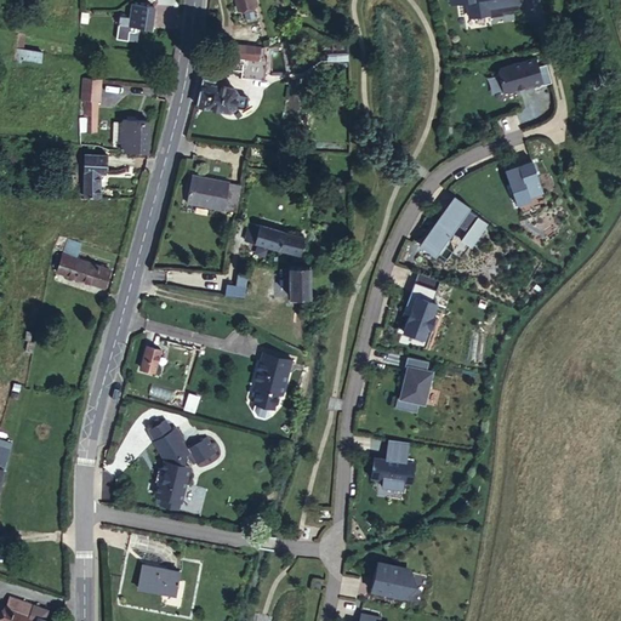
[(449,0),(450,3),(466,0),(468,17),(489,13),(489,17),(502,15),(502,11),(519,9),(517,0),(449,0)]
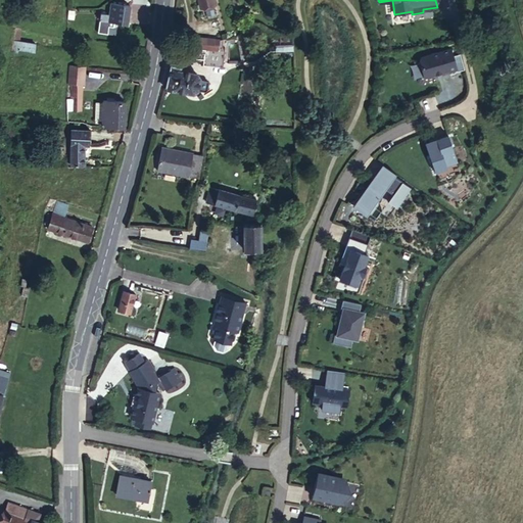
[(131,6),(110,3),(108,14),(101,13),(100,20),(128,25),(131,6)]
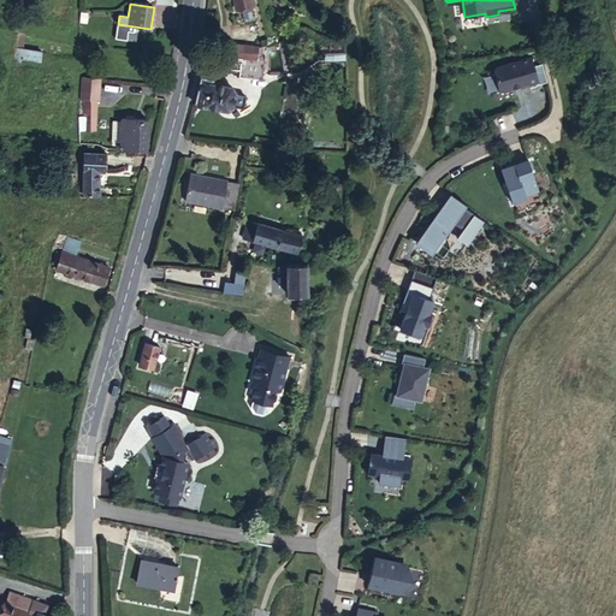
[(250,5),(241,7),(244,19),(253,17),(250,5)]
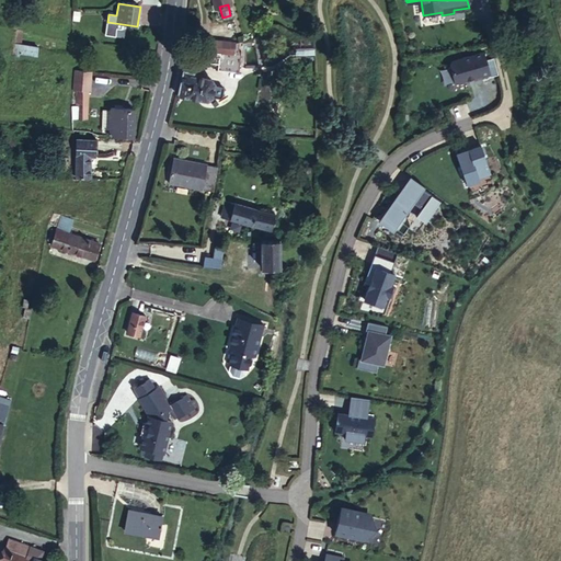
[(16,29),(13,44),(21,45),(23,30),(16,29)]
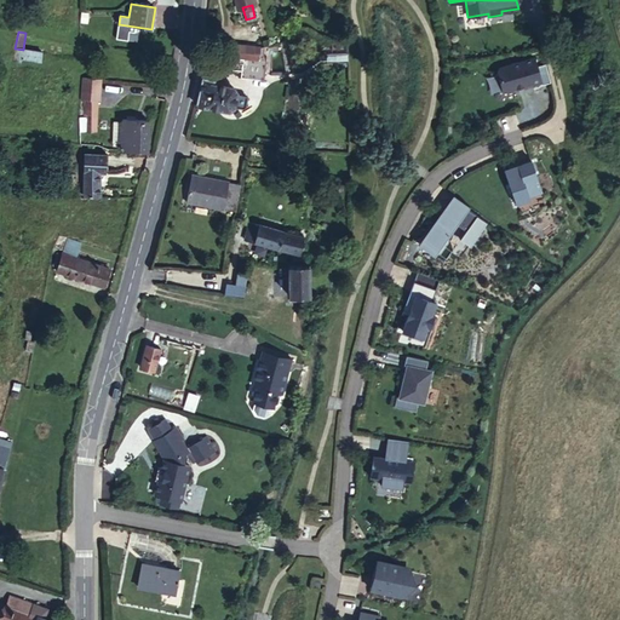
[(219,52),(219,56),(218,67),(242,69),(242,76),(264,78),(267,56),(263,56),(264,47),(259,46),(229,45),(228,53),(219,52)]
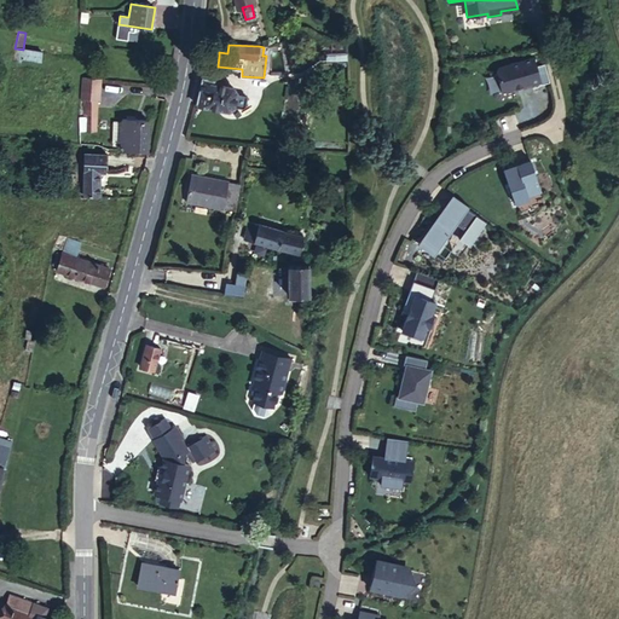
[(23,50),(15,48),(12,62),(21,63),(22,59),(42,63),(44,52),(23,50)]
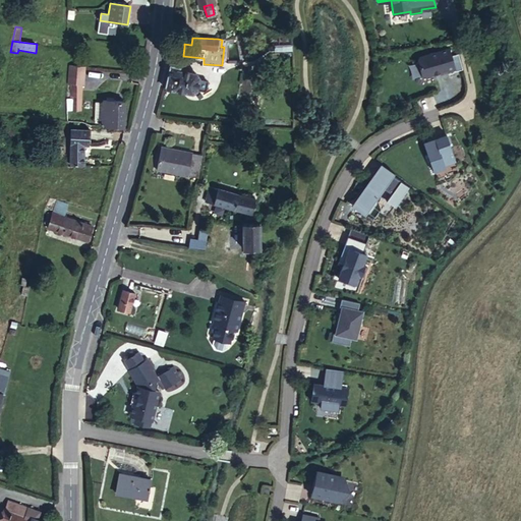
[(420,57),(418,60),(423,77),(448,70),(448,71),(456,69),(450,48),(420,57)]
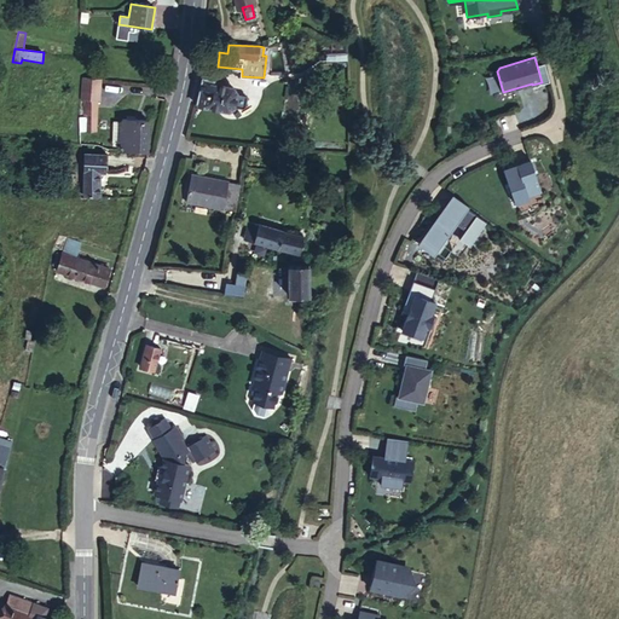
[(202,76),(196,105),(227,111),(235,105),(238,92),(232,86),(217,84),(217,79),(202,76)]
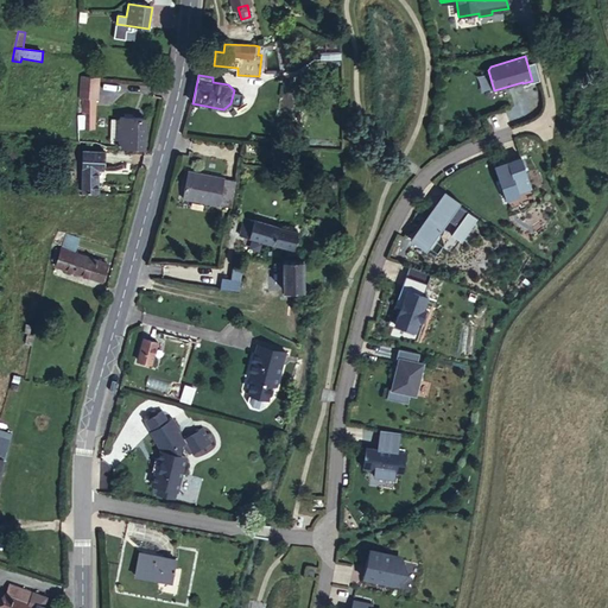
[(82,76),(80,97),(84,97),(96,99),(99,99),(100,77),(82,76)]
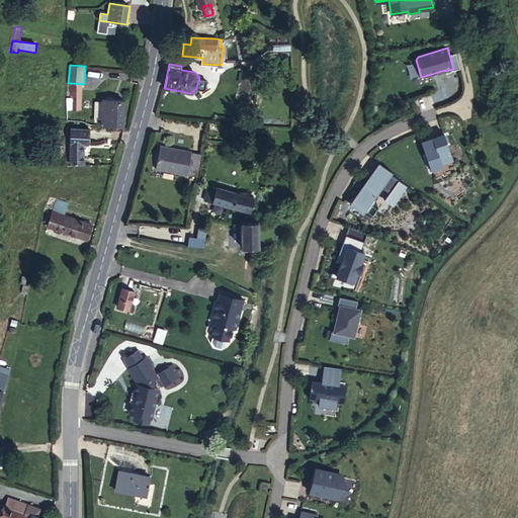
[(82,84),(72,83),(71,110),(81,110),(82,84)]
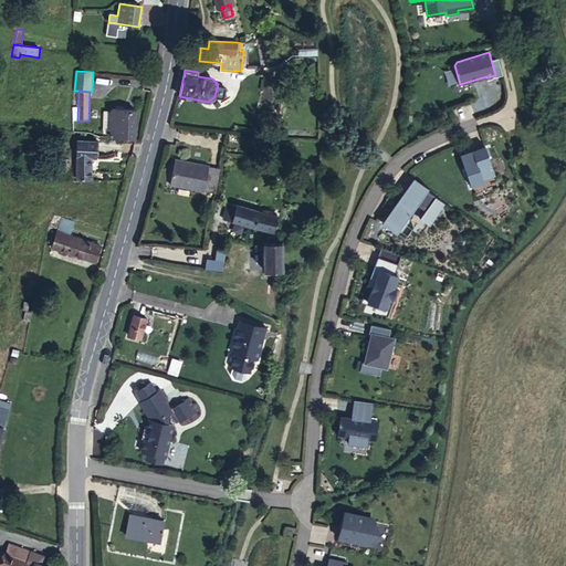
[(123,111),(115,109),(113,109),(111,136),(135,138),(136,112),(123,111)]
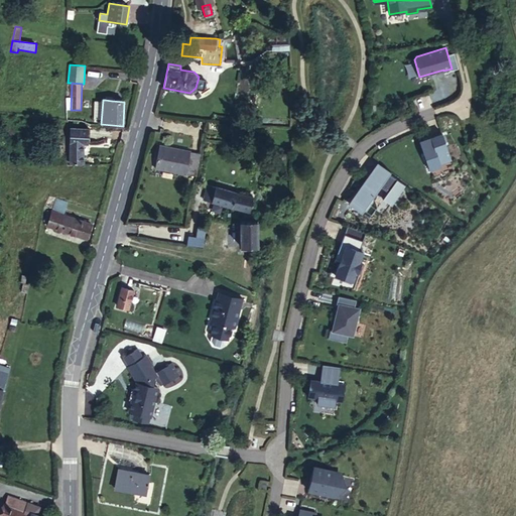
[(89,129),(72,128),(70,163),(83,164),(85,144),(88,144),(89,129)]
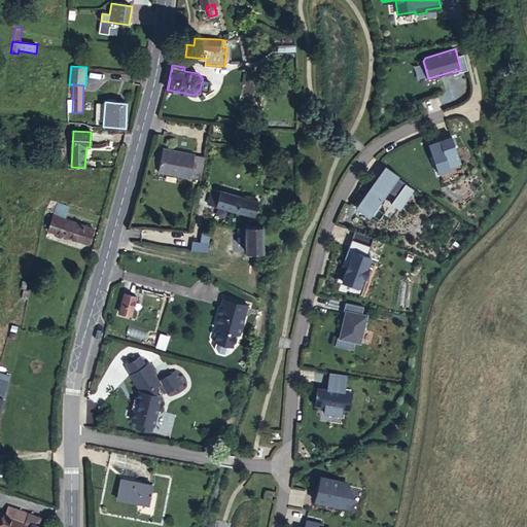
[(461,163),(452,136),(429,144),(440,174),(452,170),(451,167),(461,163)]
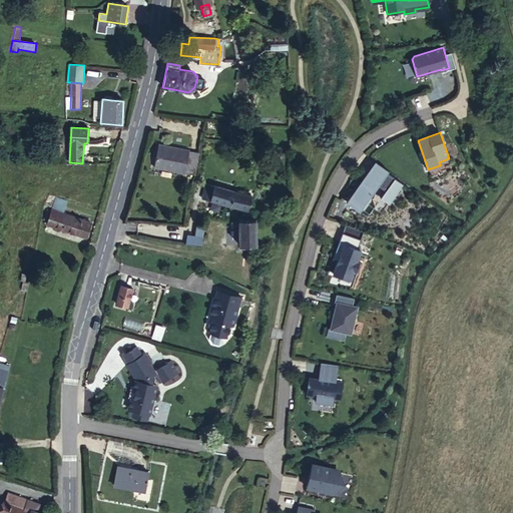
[(154,167),(194,175),(199,152),(159,144),(154,167)]
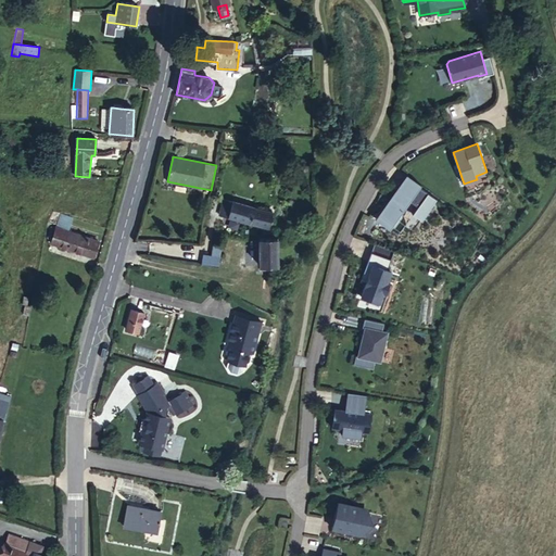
[(378,216),(380,218),(400,192),(411,200),(419,187),(437,200),(439,197),(407,175),(378,216)]
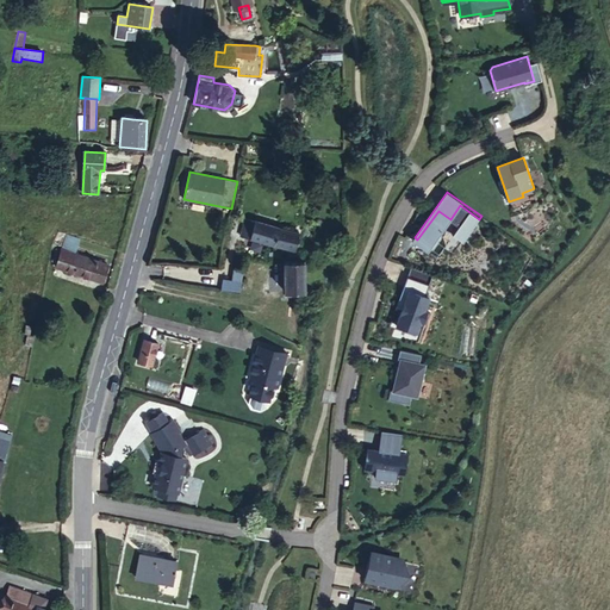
[(450,219),(439,211),(417,240),(430,249),(440,256),(449,242),(459,248),(479,219),(460,205),(450,219)]
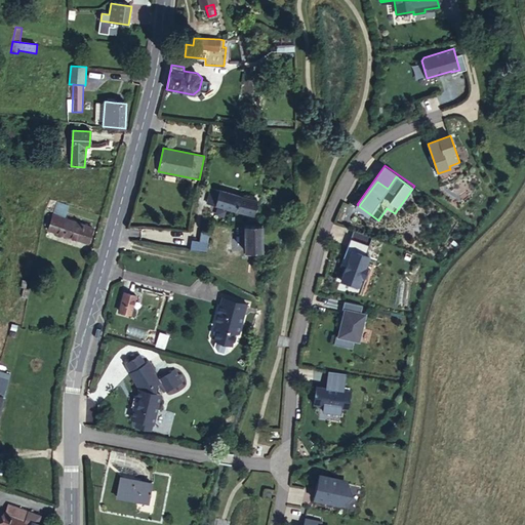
[(257,200),(219,189),(215,204),(254,215),(257,200)]
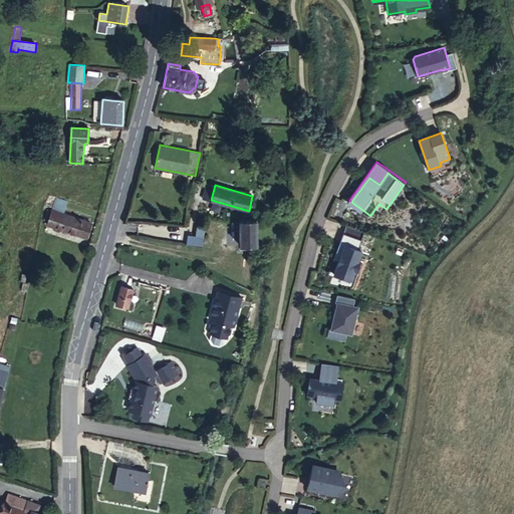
[(67,201),(56,197),(51,210),(53,210),(52,213),(47,211),(44,220),(48,222),(47,226),(85,238),(90,223),(63,214),(67,201)]
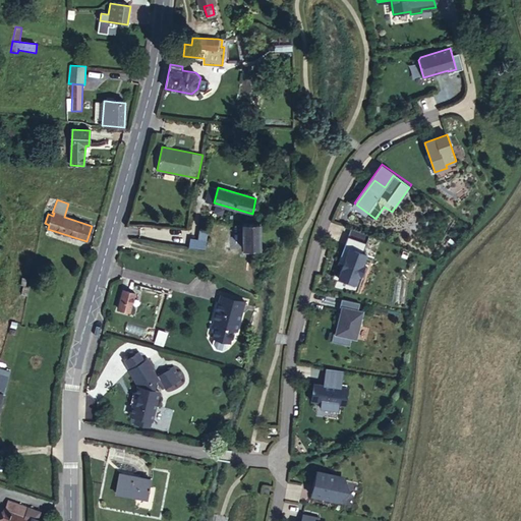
[(243,248),(244,248),(256,248),(259,248),(259,223),(242,223),(243,248)]
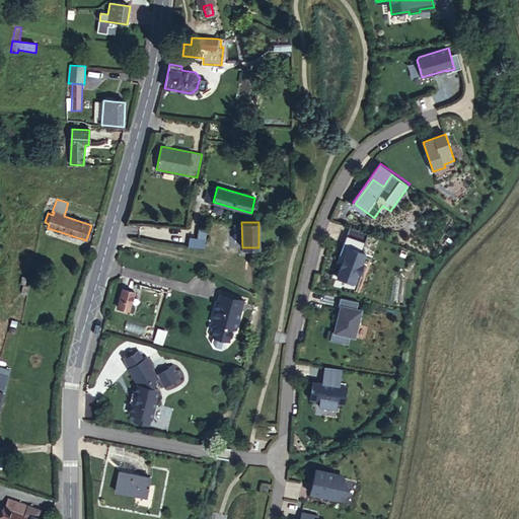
[(370,235),(352,228),(349,237),(360,241),(357,250),(350,247),(339,277),(356,283),(360,274),(364,276),(368,266),(363,265),(367,253),(364,252),(370,235)]
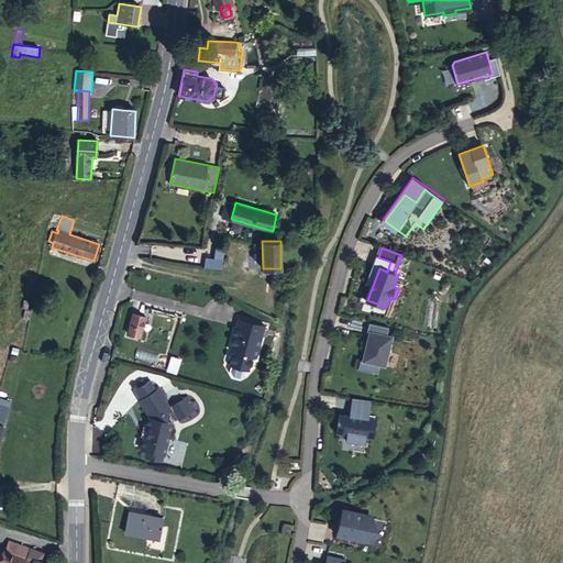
[(32,311),(28,310),(25,309),(23,319),(30,320),(32,311)]
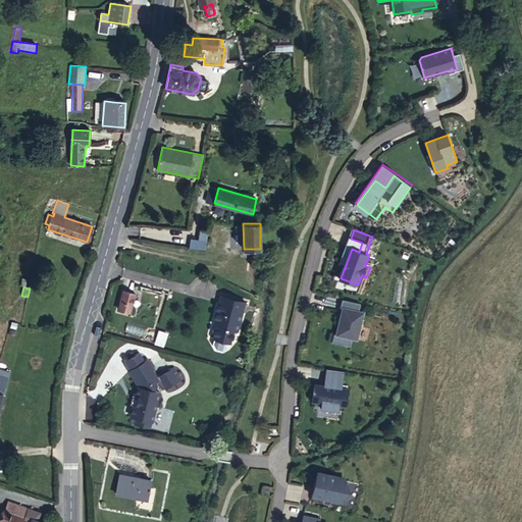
[(122,292),(117,310),(129,313),(135,295),(122,292)]
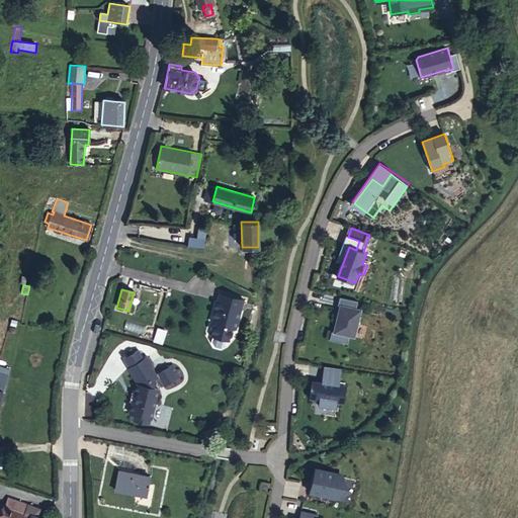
[(244,299),(220,293),(218,300),(233,305),(233,308),(242,310),(244,299)]
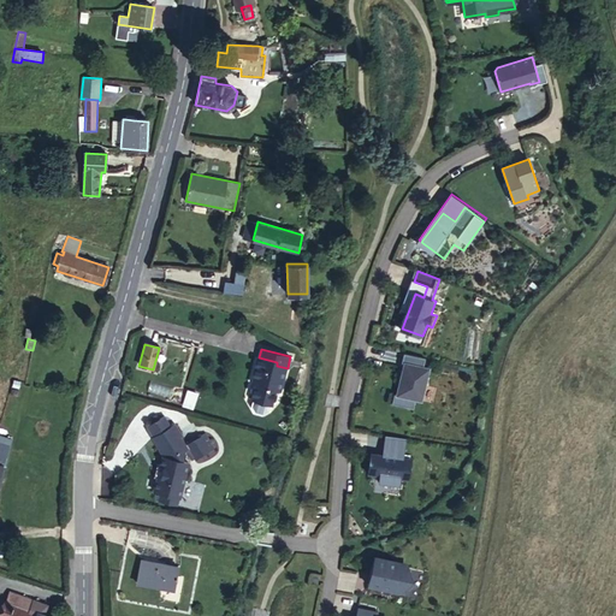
[(427,359),(406,354),(403,363),(406,363),(398,395),(396,394),(394,403),(415,408),(418,400),(424,401),(431,368),(425,367),(427,359)]
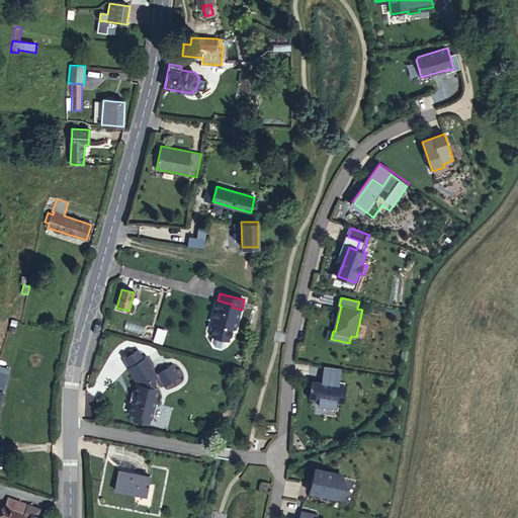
[(233,305),(218,300),(212,319),(217,320),(216,323),(212,336),(214,336),(212,342),(216,347),(222,349),(227,346),(229,340),(231,341),(231,339),(234,337),(235,332),(234,330),(234,328),(237,329),(242,310),(233,308),(233,305)]
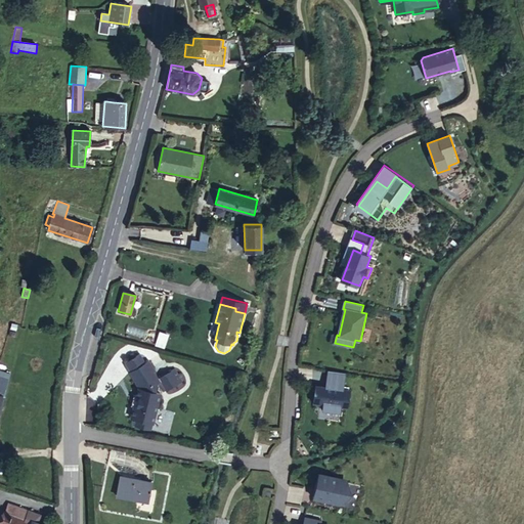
[(17,351),(4,349),(3,356),(16,357),(17,351)]
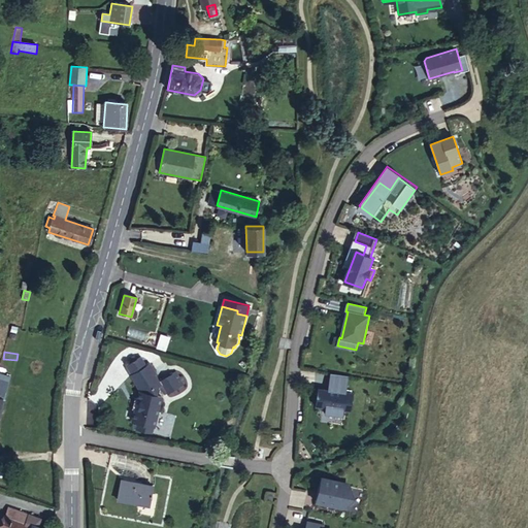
[(143,362),(138,353),(122,362),(138,391),(137,391),(136,399),(133,398),(131,409),(134,410),(130,428),(152,432),(159,395),(154,394),(156,384),(159,382),(165,392),(182,382),(174,368),(156,378),(152,371),(154,370),(147,360),(143,362)]
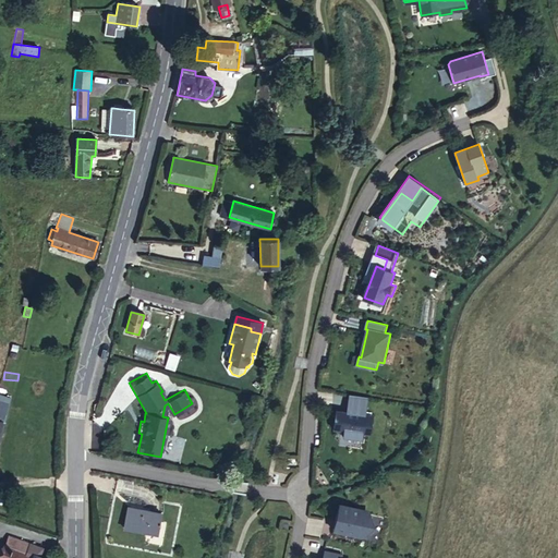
[(368,397),(351,395),(348,412),(337,410),(335,429),(346,431),(344,436),(362,439),(363,434),(371,435),(374,416),(366,414),(368,397)]
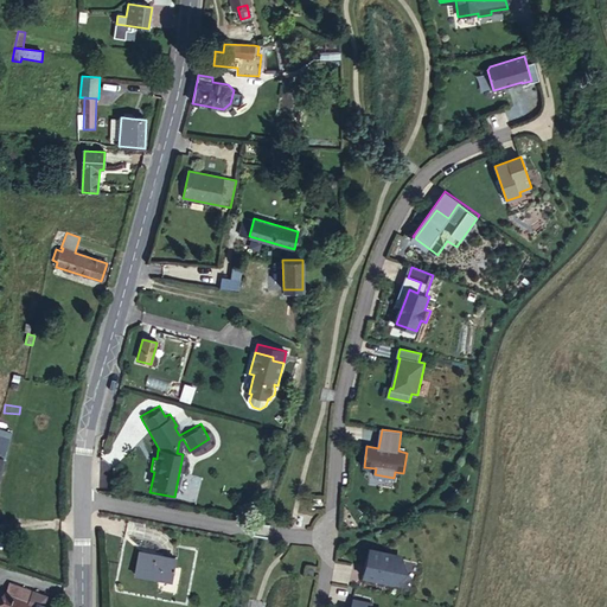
[(176,560),(140,553),(136,575),(172,582),(176,560)]
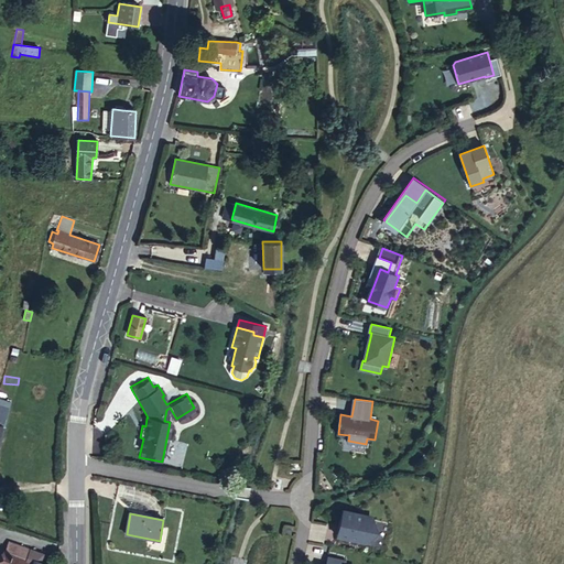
[(360,513),(355,540),(380,545),(387,543),(392,539),(393,531),(391,524),(387,520),(360,513)]
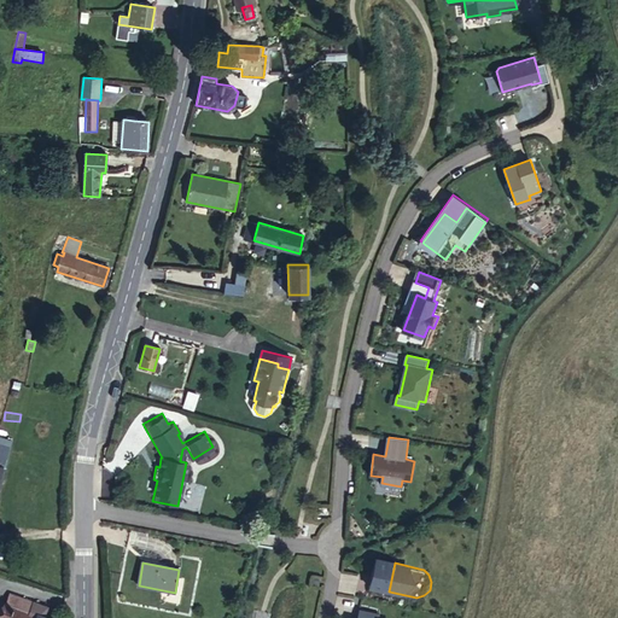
[(0,617),(47,617),(29,611),(33,601),(10,593),(0,617)]
